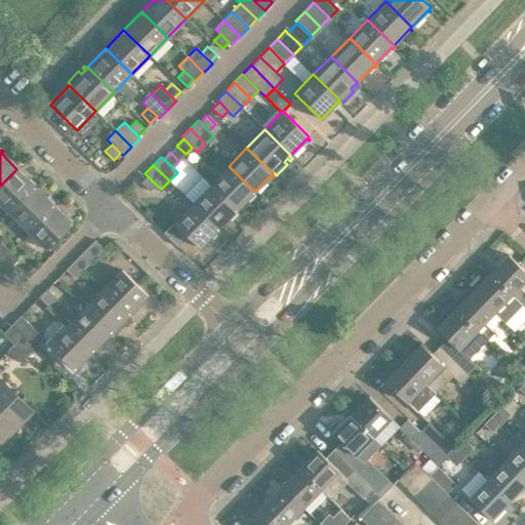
[(254,192),(229,166),(210,185),(236,210),(252,194),(254,196),(255,195),(253,193),(254,192)]
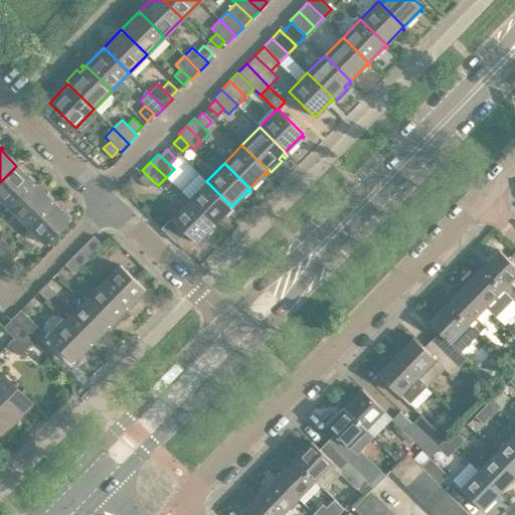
[(0,182),(0,199),(9,209),(34,183),(19,168),(21,166),(19,165),(17,167),(16,166),(0,182)]
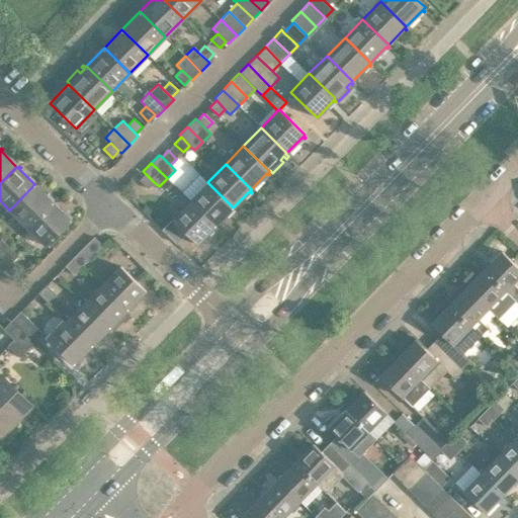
[(145,173),(139,180),(148,188),(154,182),(145,173)]
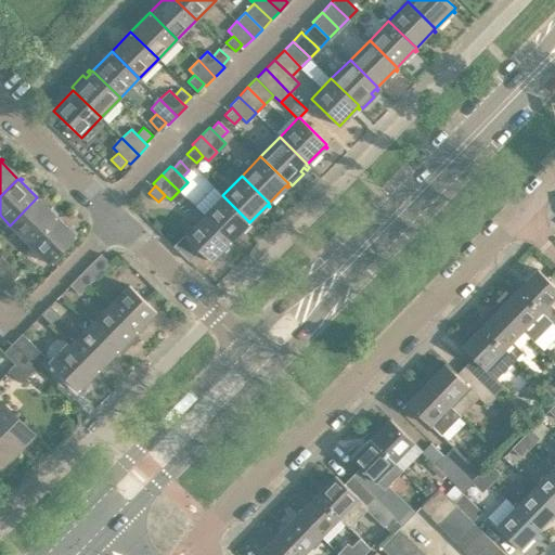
[(249,222),(222,195),(203,215),(231,242),(247,224),(249,227),(250,226),(248,223),(249,222)]
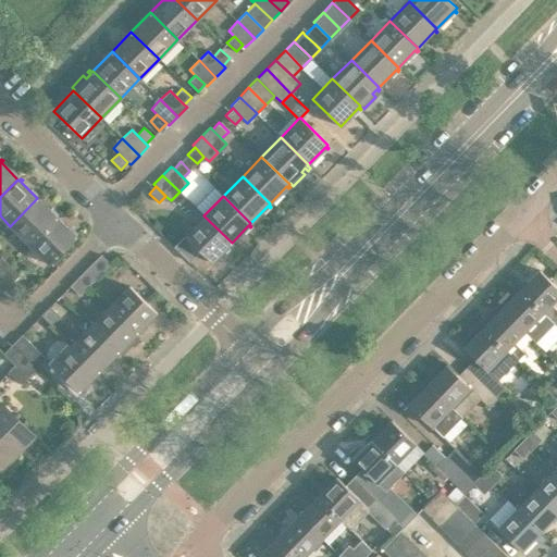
[(38,199),(37,198),(10,226),(29,245),(57,218),(40,200),(41,198),(40,197),(38,199)]
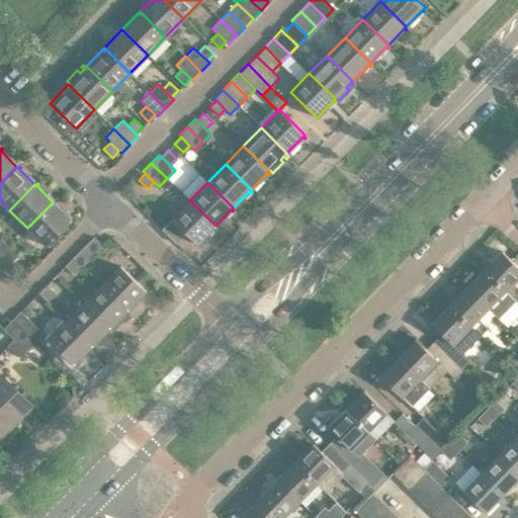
[(213,228),(216,230),(217,229),(214,227),(216,226),(189,200),(171,219),(197,244),(213,228)]
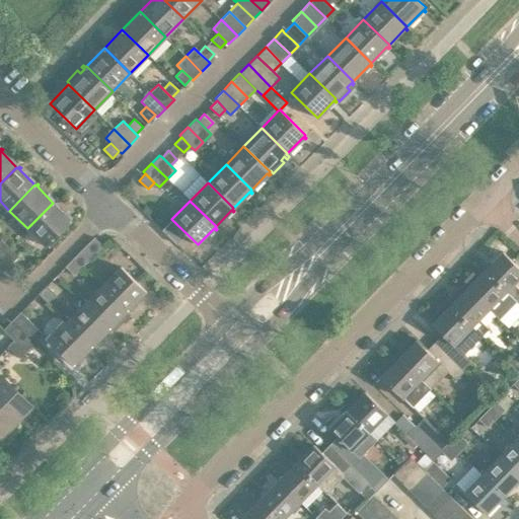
[(54,204),(53,203),(27,228),(46,246),(71,221),(56,205),(57,203),(56,202),(54,204)]
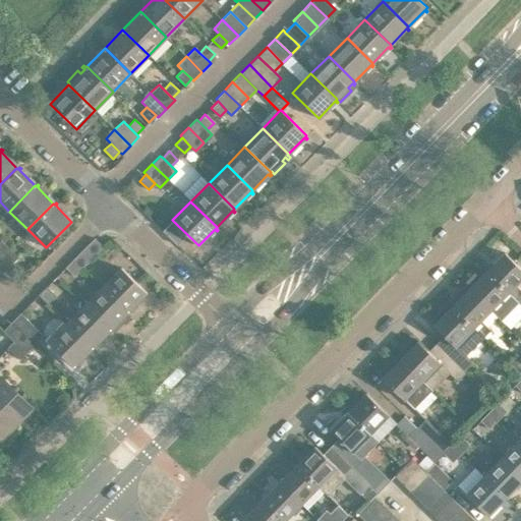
[(82,269),(104,246),(95,237),(73,259),(82,269)]
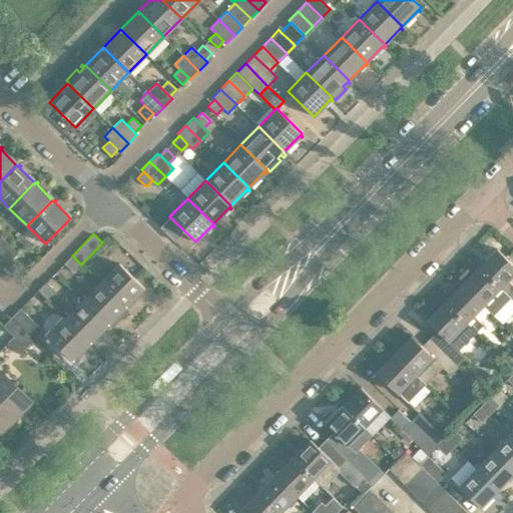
[(1,235),(0,236),(0,253),(10,243),(1,235)]
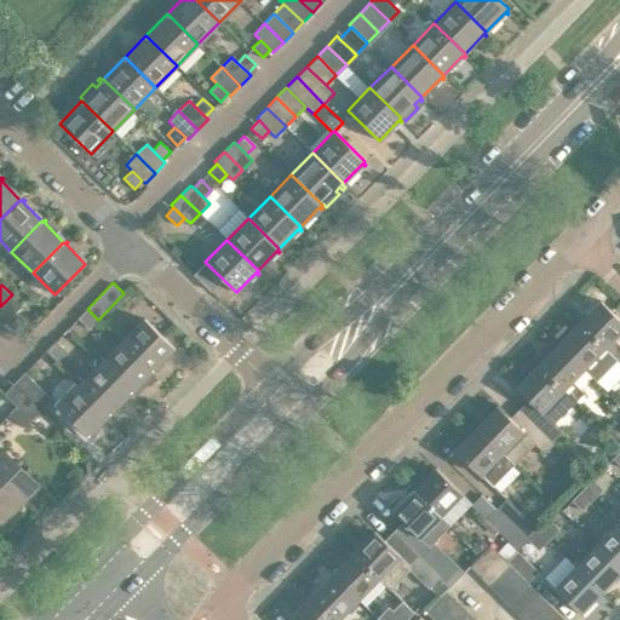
[(0,320),(4,325),(6,321),(16,311),(22,305),(12,294),(0,306),(0,320)]
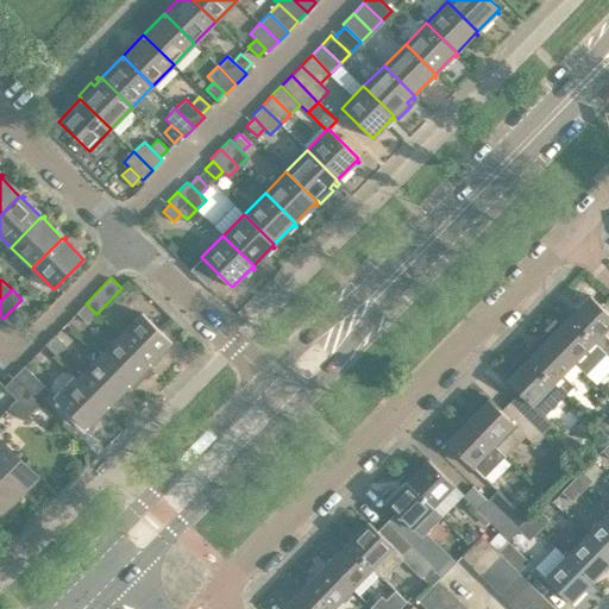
[(608,356),(608,339),(602,333),(608,326),(608,314),(589,295),(569,316),(606,353),(608,356)]
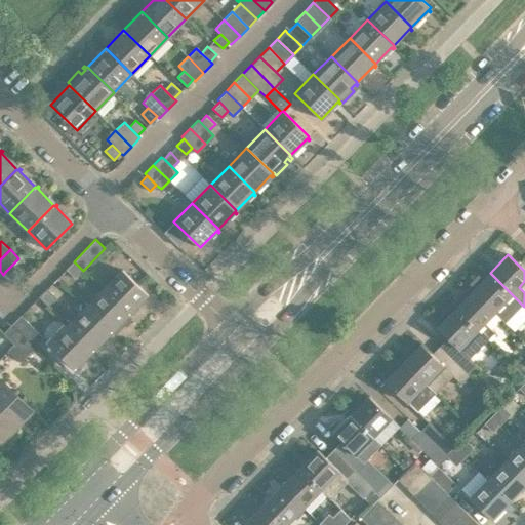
[(76,278),(83,271),(74,261),(67,269),(76,278)]
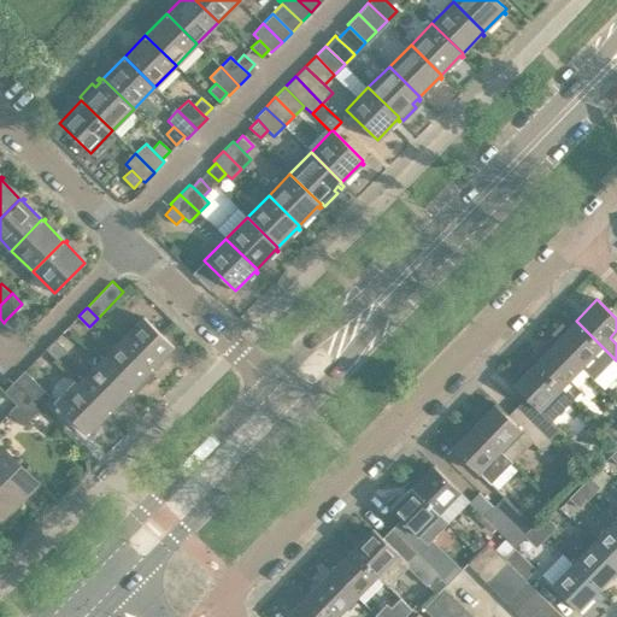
[(13,328),(24,317),(16,310),(6,319),(13,328)]
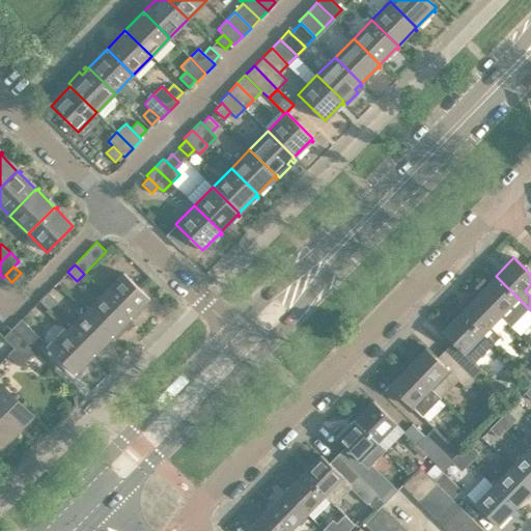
[(133,315),(149,299),(123,273),(104,291),(131,317),(132,316),(134,318),(135,316),(133,315)]
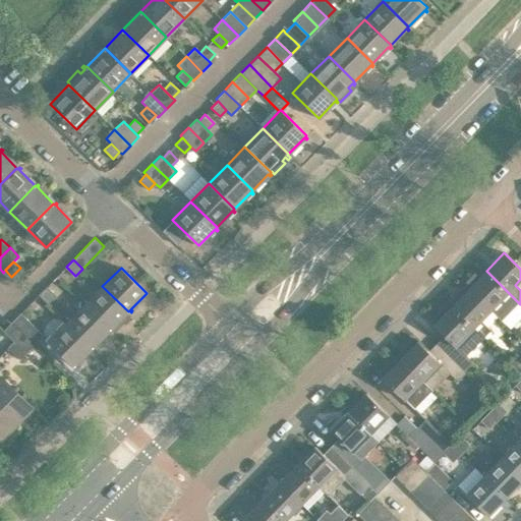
[(465,286),(490,310),(500,320),(518,302),(486,271),(479,277),(476,275),(465,286)]
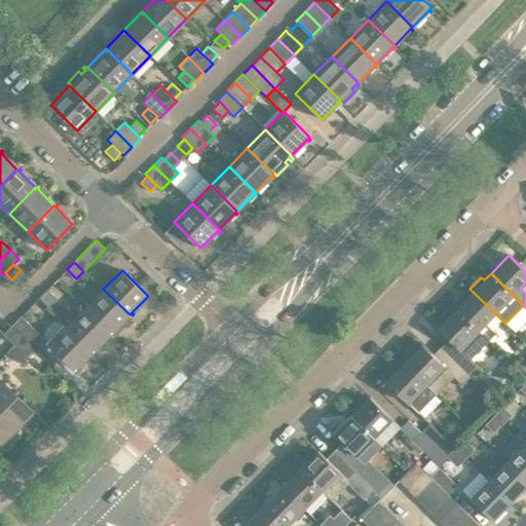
[(48,306),(57,297),(47,288),(39,297),(48,306)]
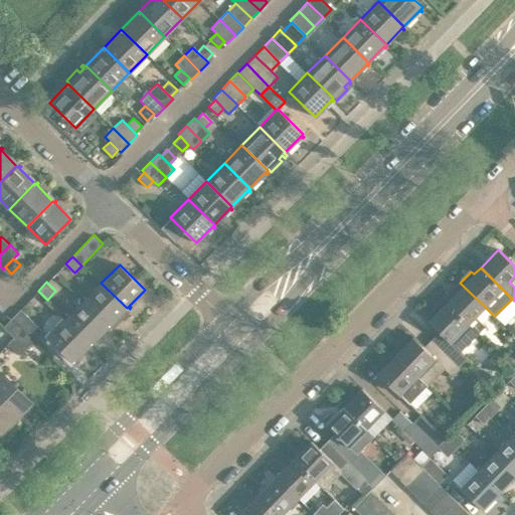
[(126,309),(127,308),(101,283),(83,301),(109,326),(110,325),(112,327),(114,326),(112,324),(116,320),(118,322),(129,312),(126,309)]
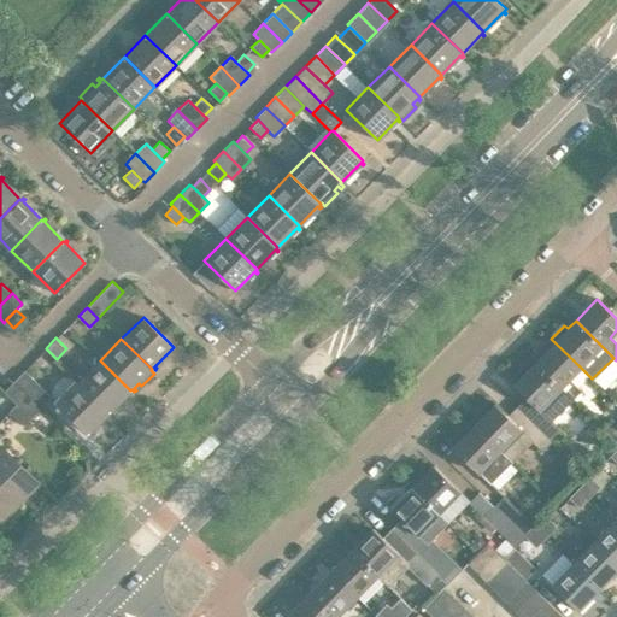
[(539,352),(542,354),(534,363),(571,400),(580,392),(569,380),(581,368),(551,339),(539,352)]
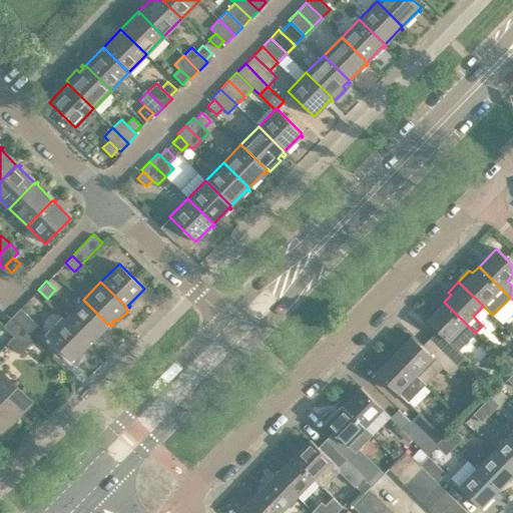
[(93,340),(108,325),(83,300),(65,318),(91,343),(92,342),(94,344),(95,342),(93,340)]
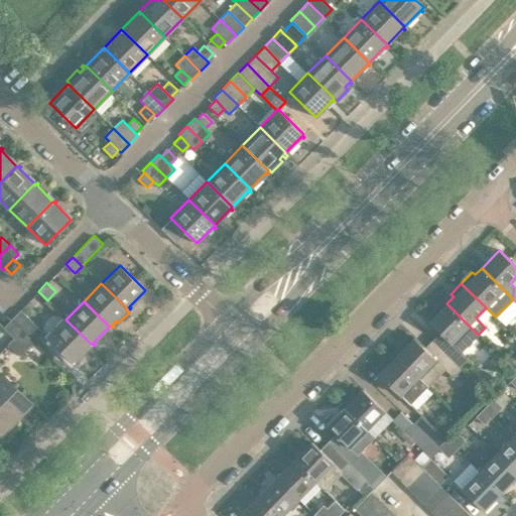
[(446,303),(440,310),(437,307),(426,318),(429,321),(428,321),(439,332),(431,340),(461,369),(469,360),(461,352),(478,335),(446,303)]
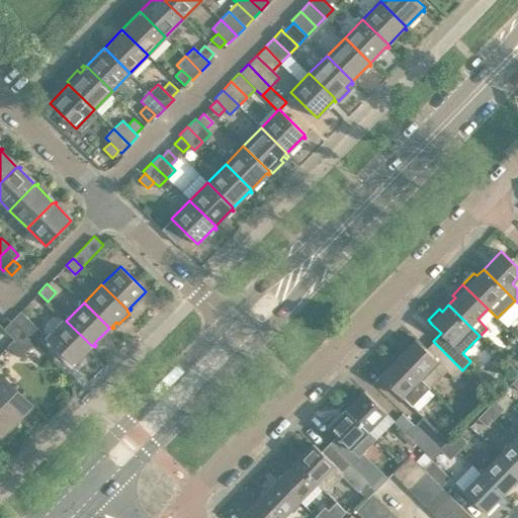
[(33,342),(42,333),(20,311),(11,320),(33,342)]
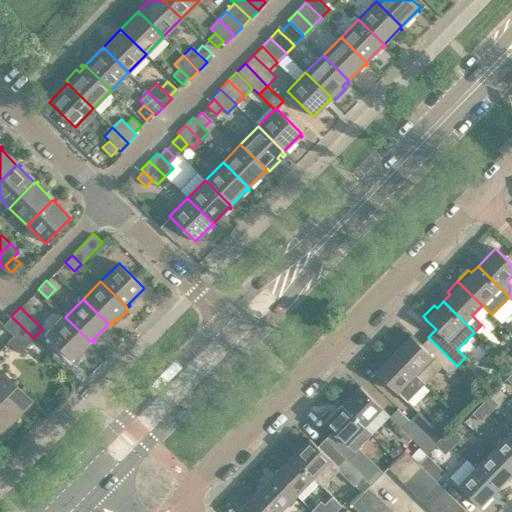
[(25,347),(33,338),(11,316),(3,325),(13,335),(25,347)]
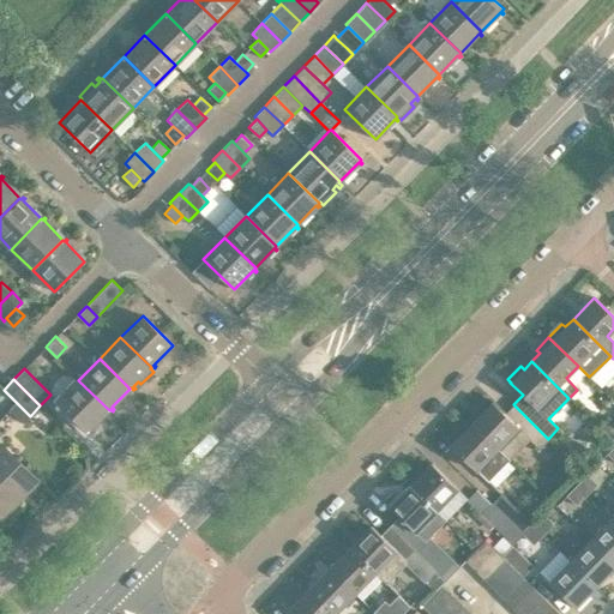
[(92,431),(91,428),(109,410),(78,380),(56,402),(88,432),(89,431),(91,432),(92,431)]
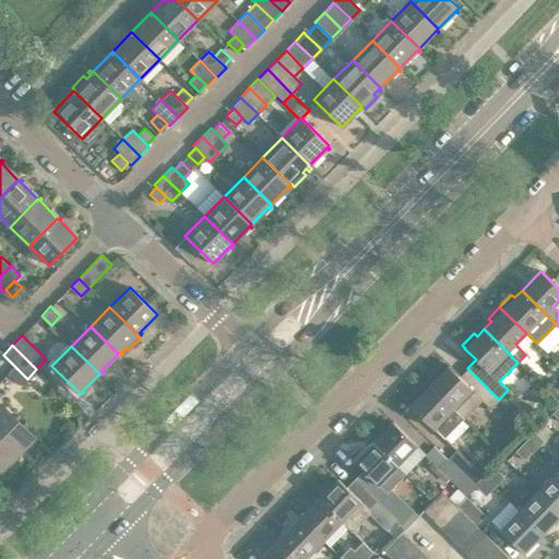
[(462,419),(480,400),(490,408),(499,400),(467,368),(459,377),(448,366),(447,367),(443,364),(432,376),(436,378),(428,385),(452,408),(462,419)]
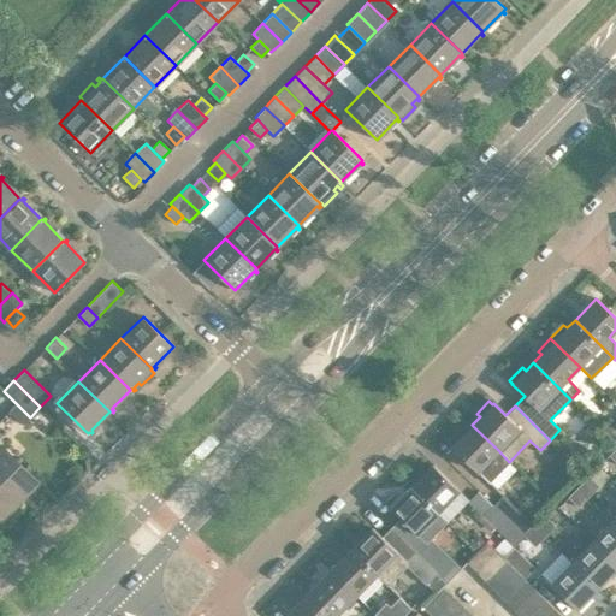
[(16,403),(9,410),(23,425),(30,418),(16,403)]
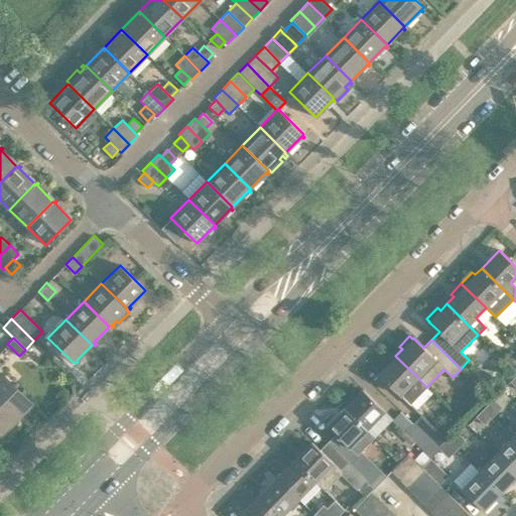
[(513,369),(515,366),(515,354),(513,352),(504,360),(513,369)]
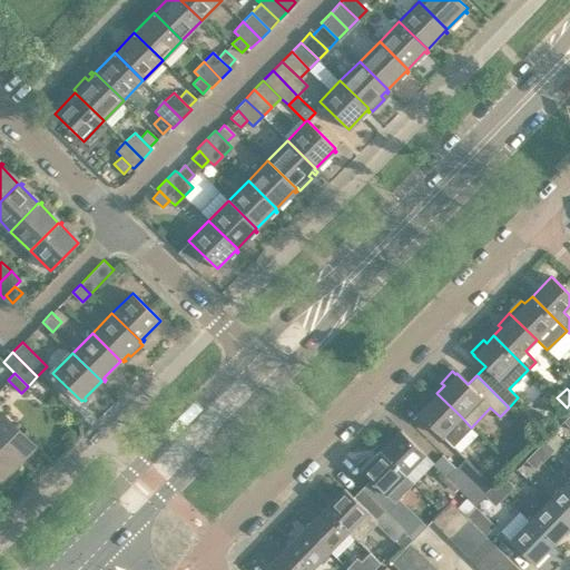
[(471,428),(461,416),(436,393),(430,401),(426,397),(415,410),(418,412),(418,413),(452,448),(471,428)]
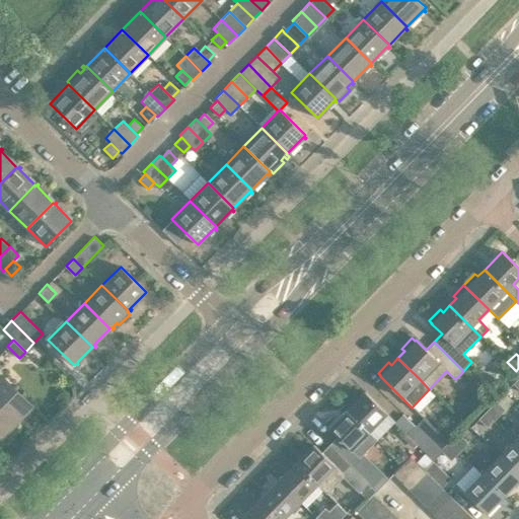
[(0,376),(0,437),(31,405),(1,376),(0,376)]
